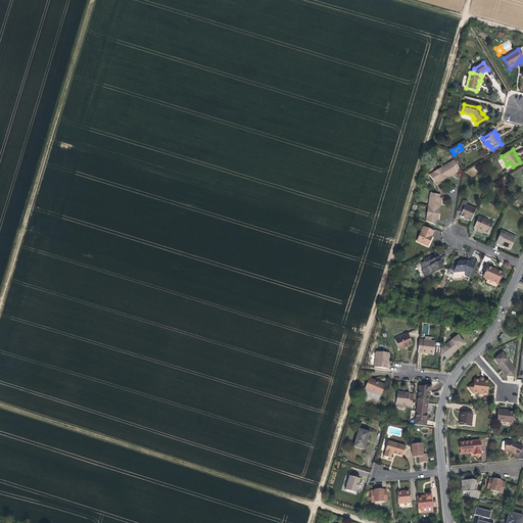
[(448,177),(457,172),(457,171),(456,171),(460,169),(455,160),(430,175),(434,183),(438,181),(439,183),(448,177)]
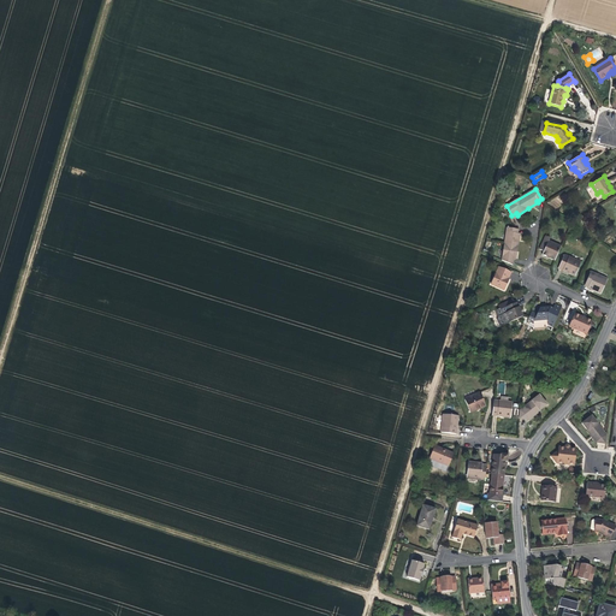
[(517,248),(520,234),(517,234),(519,229),(507,227),(504,244),(502,260),(513,265),(513,262),(514,259),(516,259),(517,248)]
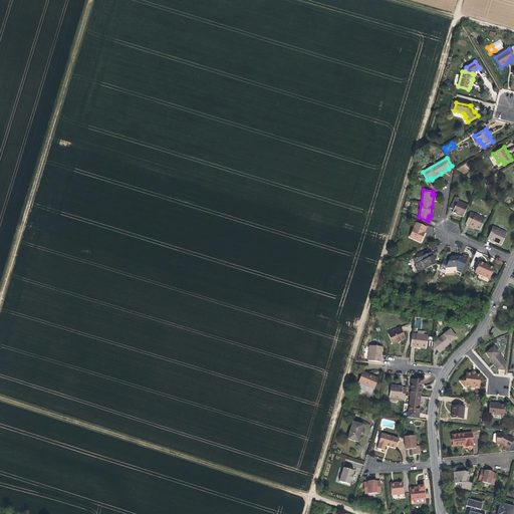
[(463,217),(468,206),(458,201),(459,199),(456,197),(450,208),(454,210),(453,213),(457,215),(459,215),(463,217)]
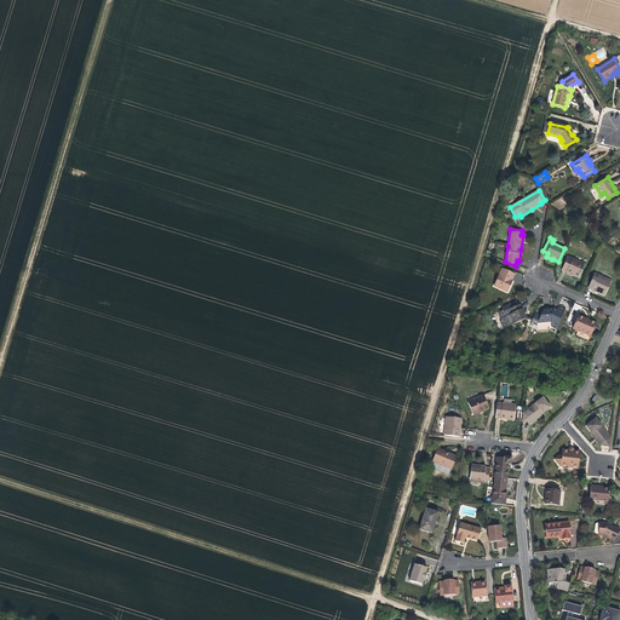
[(585,264),(568,257),(562,270),(570,274),(579,277),(585,264)]
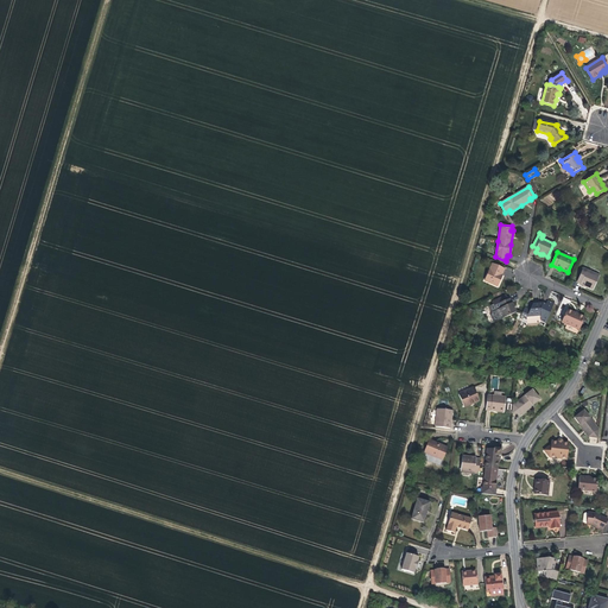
[(502,274),(505,270),(492,264),(485,280),(498,286),(501,278),(502,276),(502,274)]
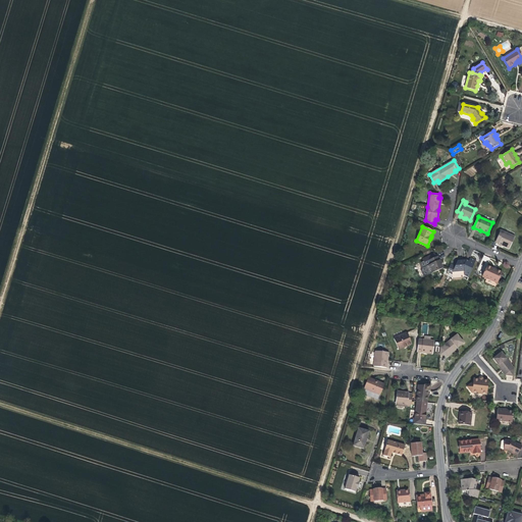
[(509,249),(515,237),(501,230),(496,242),(499,244),(505,246),(505,247),(509,249)]
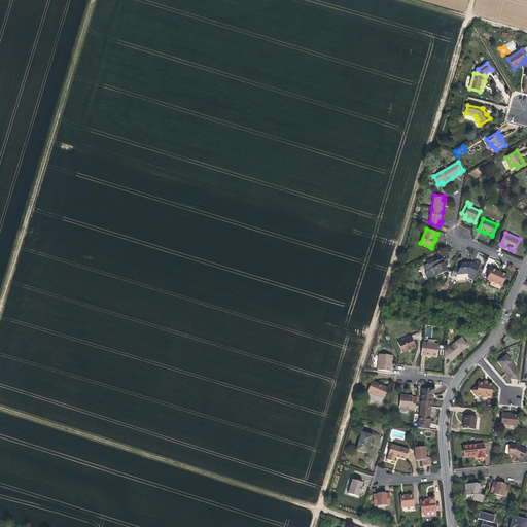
[(443,261),(442,258),(441,259),(438,256),(427,261),(428,265),(424,266),(426,271),(425,274),(427,280),(447,271),(443,261)]
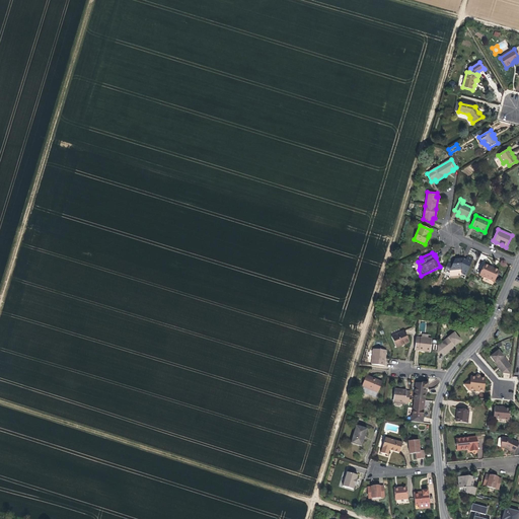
[(465,276),(473,258),(467,256),(466,260),(463,258),(461,258),(455,260),(452,265),(448,263),(445,268),(448,270),(450,271),(461,270),(461,274),(465,276)]
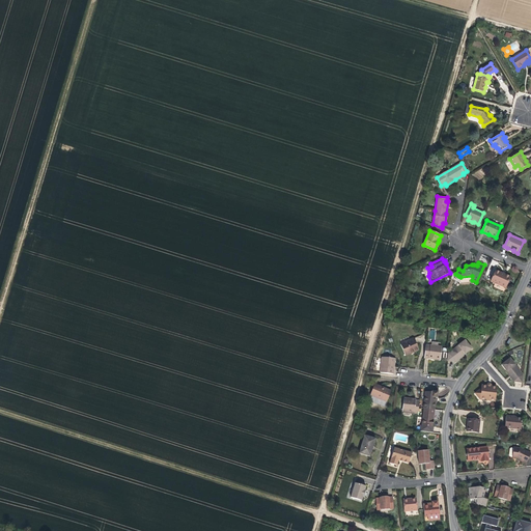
[(510,277),(504,274),(503,275),(500,274),(500,273),(496,271),(491,281),(506,288),(510,277)]
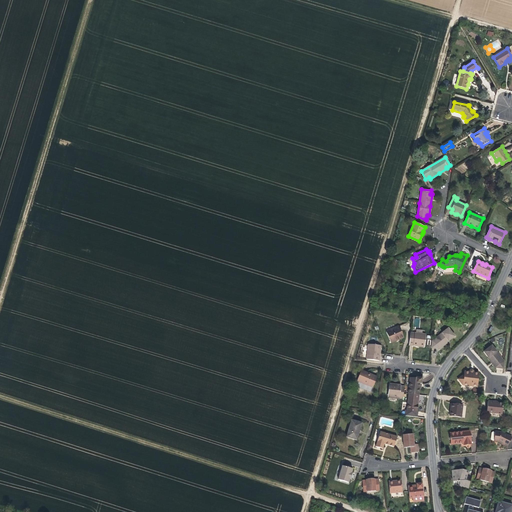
[(404,338),(401,331),(399,330),(398,327),(386,332),(391,343),(396,341),(396,340),(399,339),(399,340),(404,338)]
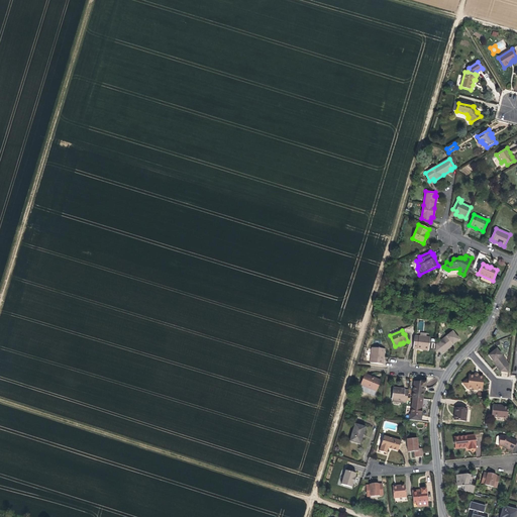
[(450,347),(458,339),(452,332),(436,344),(435,351),(442,352),(448,348),(450,347)]
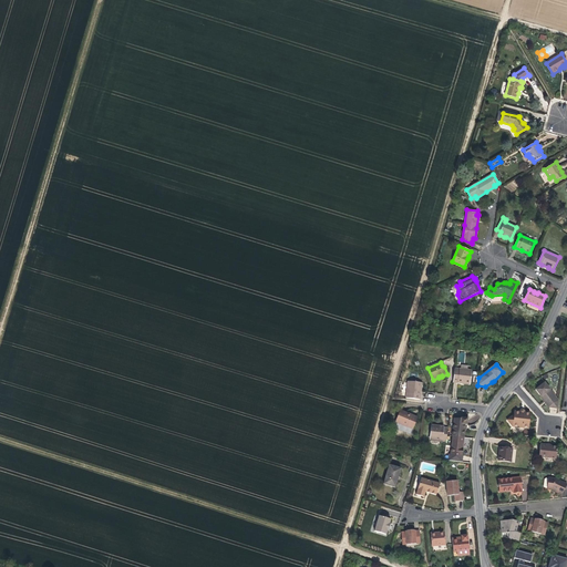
[(470,384),(472,370),(455,369),(453,382),(462,383),(470,384)]
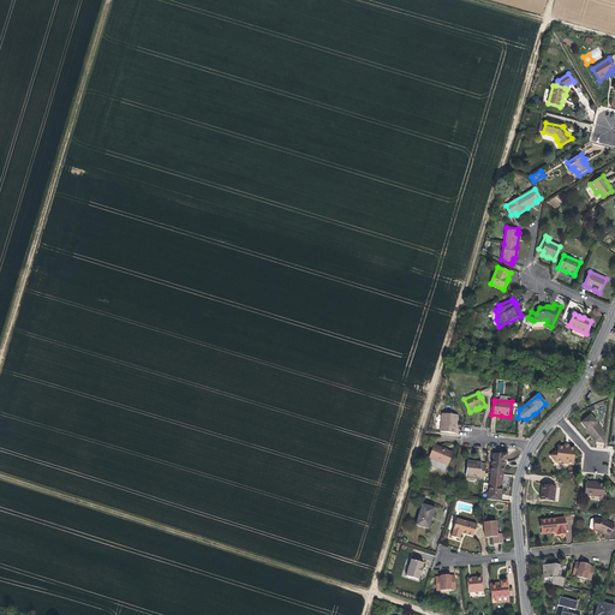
[(457,424),(458,416),(442,413),(440,431),(455,434),(457,424)]
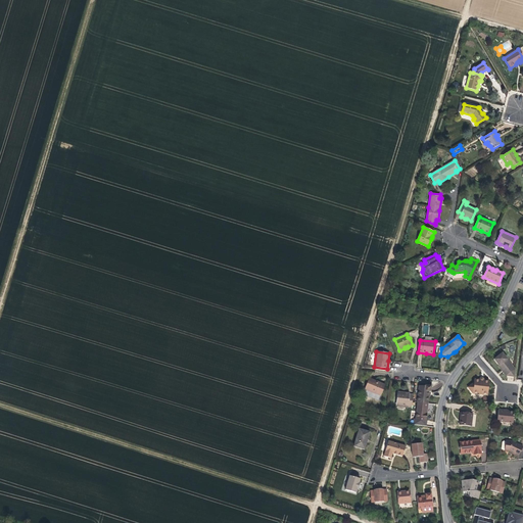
[(514,377),(515,369),(503,353),(494,360),(498,366),(502,371),(503,370),(507,376),(514,377)]
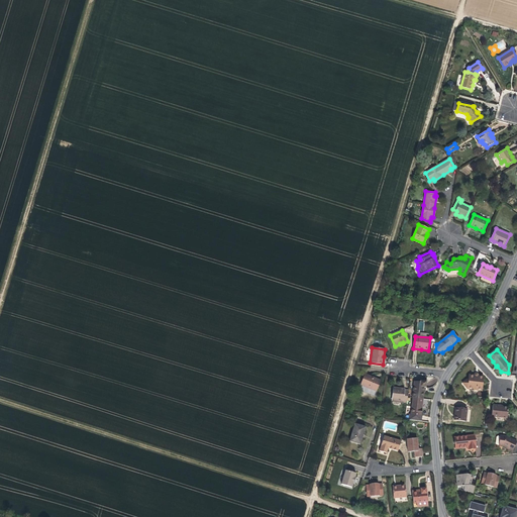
[(377,391),(381,381),(375,379),(375,380),(371,378),(371,377),(365,374),(360,385),(377,391)]
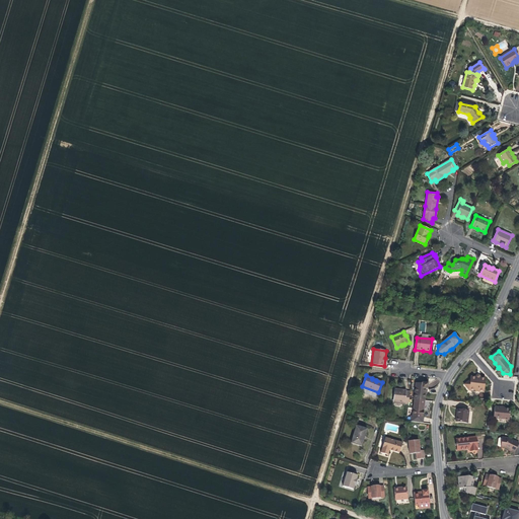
[(484,390),(486,378),(480,377),(479,377),(479,379),(475,379),(476,376),(475,376),(470,376),(470,379),(466,383),(469,387),(469,390),(478,391),(478,389),(484,390)]
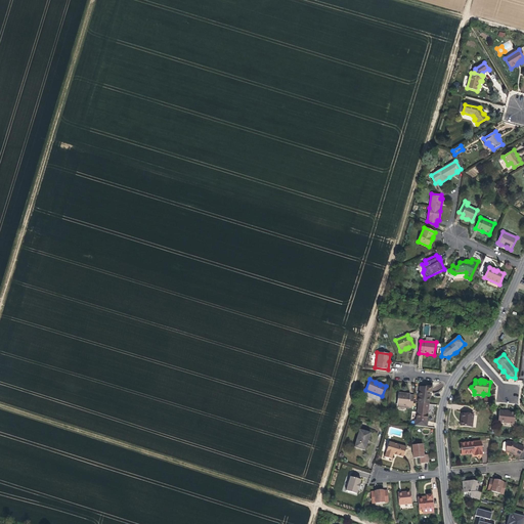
[(426,413),(427,404),(429,404),(429,397),(430,393),(432,393),(432,387),(426,386),(426,387),(420,387),(419,398),(418,403),(419,403),(417,420),(417,421),(426,422),(427,413),(426,413)]
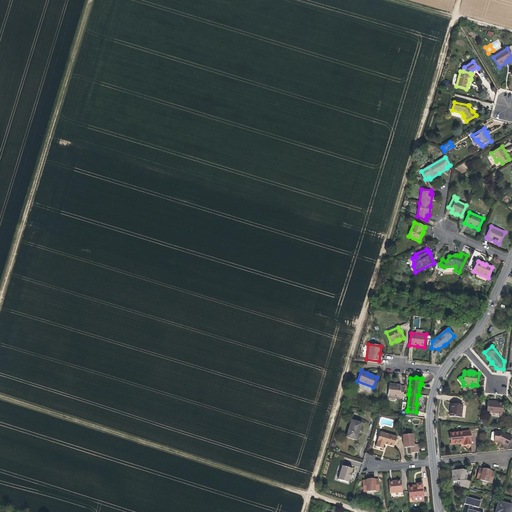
[(403,399),(404,387),(400,386),(394,386),(394,385),(389,384),(388,398),(403,399)]
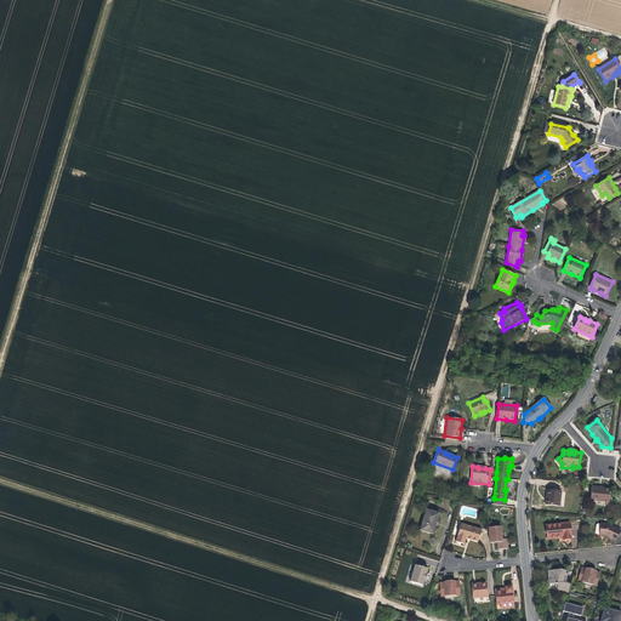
[(609,502),(610,490),(603,489),(599,488),(599,486),(592,486),(591,494),(593,495),(592,501),(609,502)]
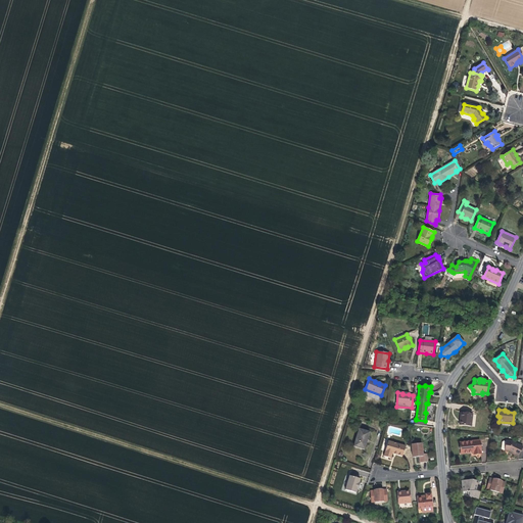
[(471,426),(473,414),(461,413),(461,417),(460,420),(462,421),(461,425),(471,426)]
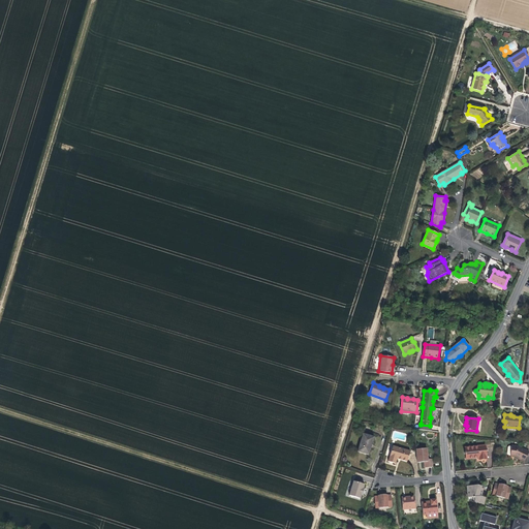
[(371,446),(374,437),(363,434),(358,452),(368,455),(371,446)]
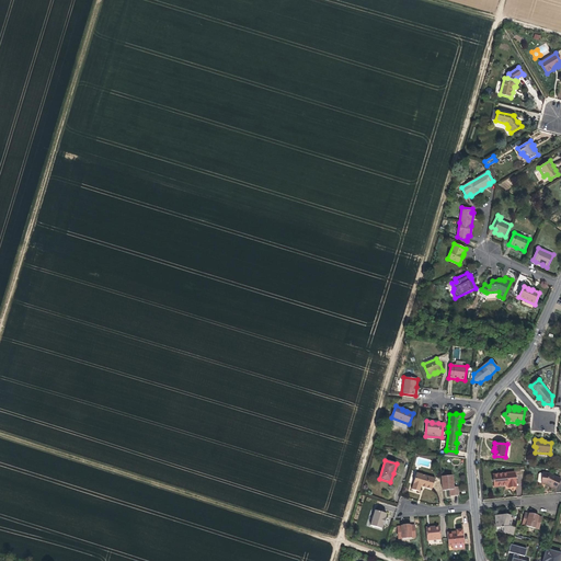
[(454,488),(453,476),(448,476),(445,472),(442,473),(442,477),(443,489),(449,488),(449,490),(450,496),(458,495),(458,487),(454,488)]
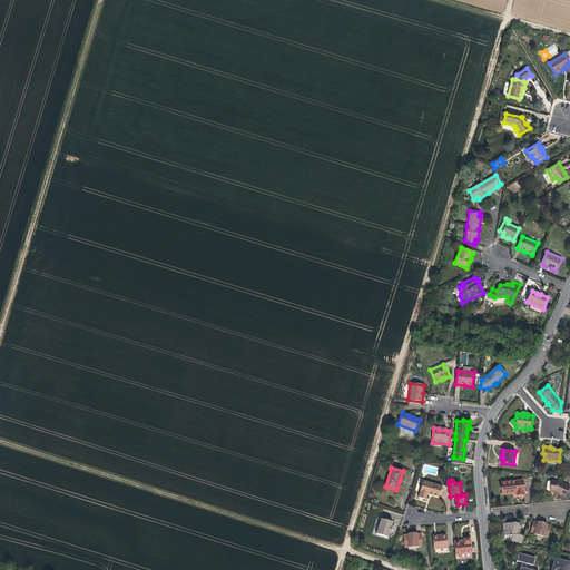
[(522,480),(501,482),(501,487),(500,487),(500,490),(501,490),(502,494),(512,493),(516,493),(517,495),(524,494),(522,480)]
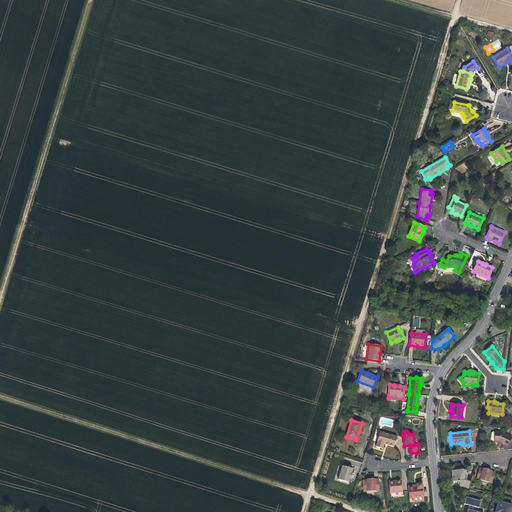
[(511,437),(502,433),(495,431),(495,432),(493,432),(491,433),(491,439),(492,441),(494,441),(499,442),(500,443),(501,443),(501,444),(503,445),(507,447),(508,446),(511,437)]
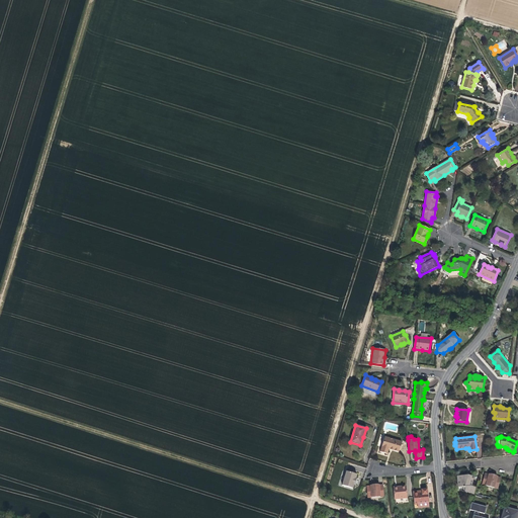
[(399,452),(402,442),(385,437),(380,452),(387,454),(389,449),(389,448),(393,449),(393,450),(399,452)]
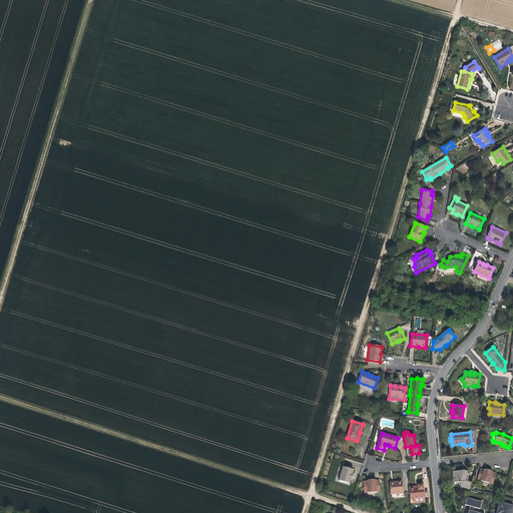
[(352,474),(353,470),(343,467),(339,480),(349,484),(350,480),(351,480),(352,477),(353,474),(352,474)]
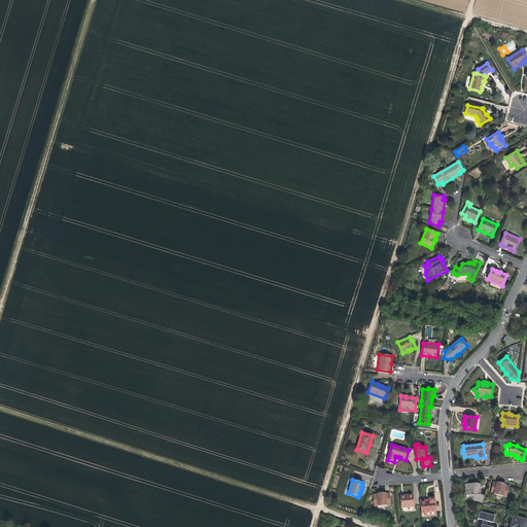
[(506,497),(510,486),(505,485),(497,483),(493,482),(490,493),(506,497)]
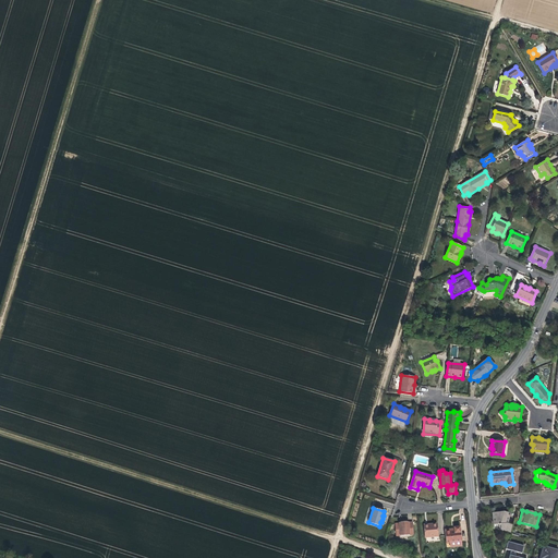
[(508,523),(509,518),(510,513),(506,512),(505,513),(502,513),(502,512),(498,512),(493,512),(494,525),(499,524),(499,525),(500,525),(500,529),(506,530),(508,523)]
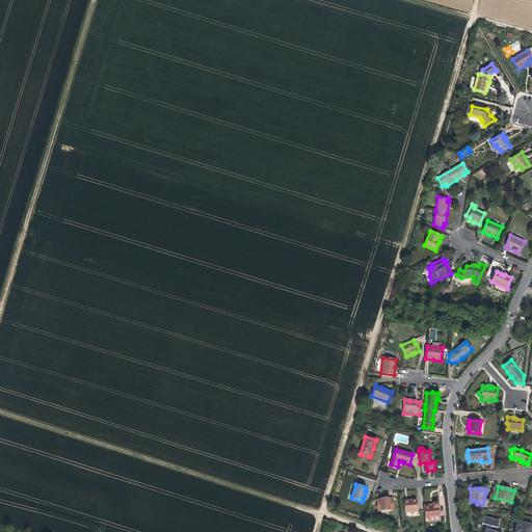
[(394,509),(393,498),(390,499),(380,499),(376,500),(377,511),(394,509)]
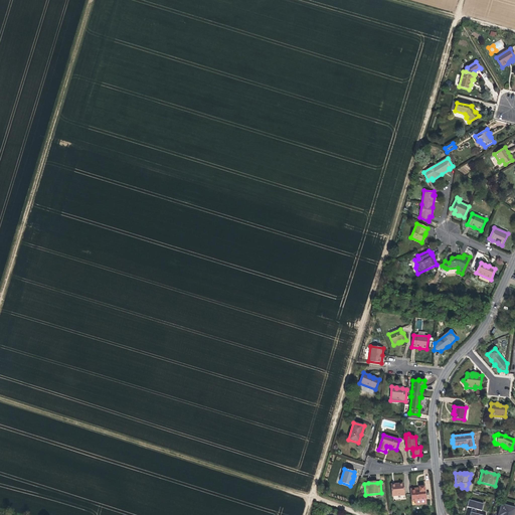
[(404,495),(403,484),(399,484),(395,484),(395,486),(391,486),(392,496),(404,495)]
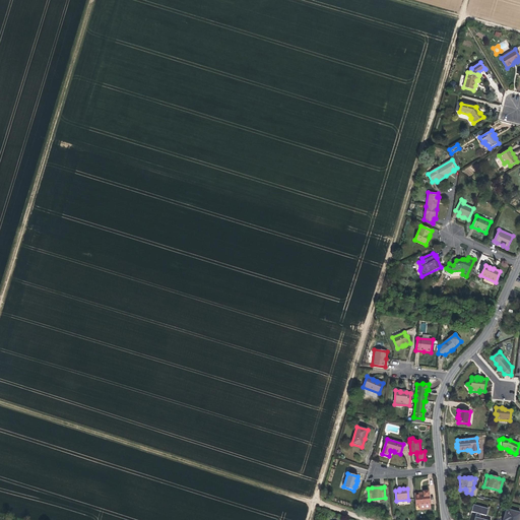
[(430,509),(428,492),(423,492),(424,493),(424,495),(419,495),(419,494),(414,494),(415,507),(419,506),(419,510),(430,509)]
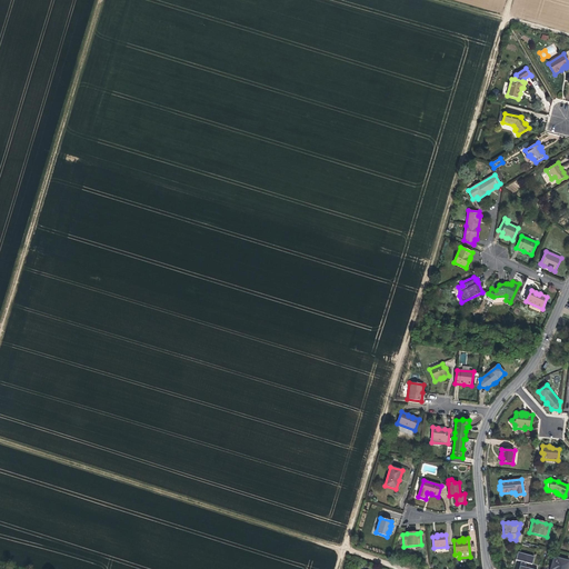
[(516,560),(521,561),(526,562),(532,565),(535,557),(518,552),(516,560)]
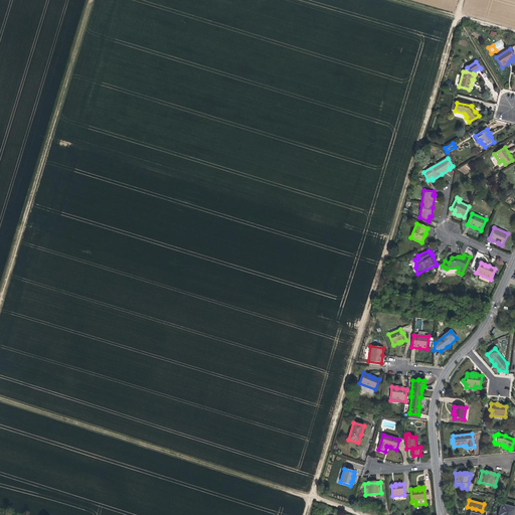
[(503,506),(500,506),(497,514),(512,514),(513,513),(514,513),(514,508),(503,505),(503,506)]
